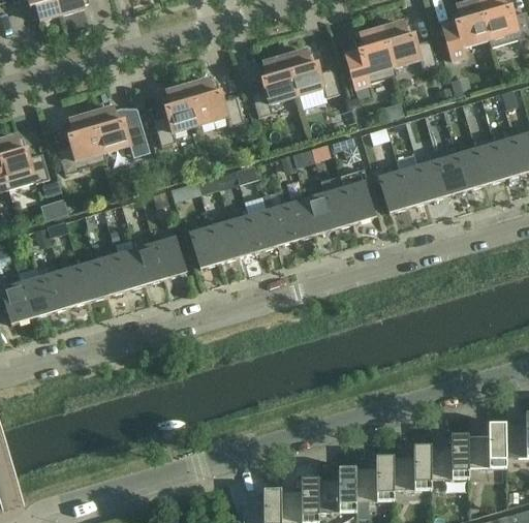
[(39,19),(61,12),(58,0),(13,0),(28,0),(32,13),(37,12),(39,19)]
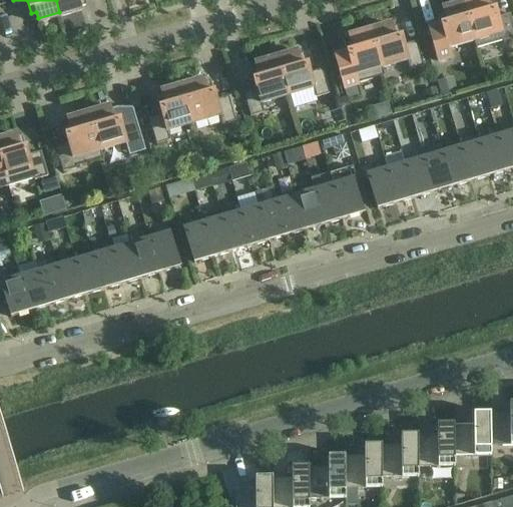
[(56,0),(59,12),(80,5),(78,0),(56,0)]
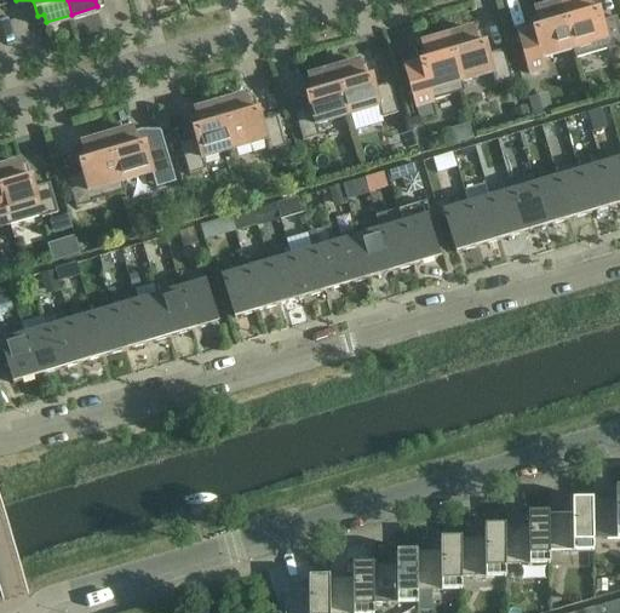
[(532,23),(517,27),(520,39),(529,68),(545,63),(541,52),(573,43),(561,0),(549,0),(534,5),(537,12),(529,15),(532,23)]
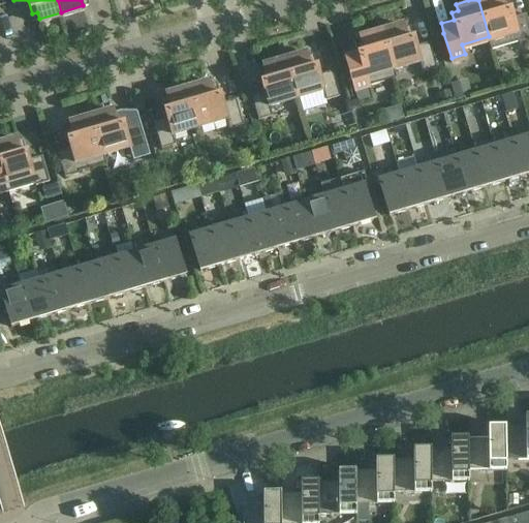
[(478,0),(489,36),(492,44),(518,36),(519,38),(528,35),(528,22),(525,9),(512,12),(508,0),(478,0)]
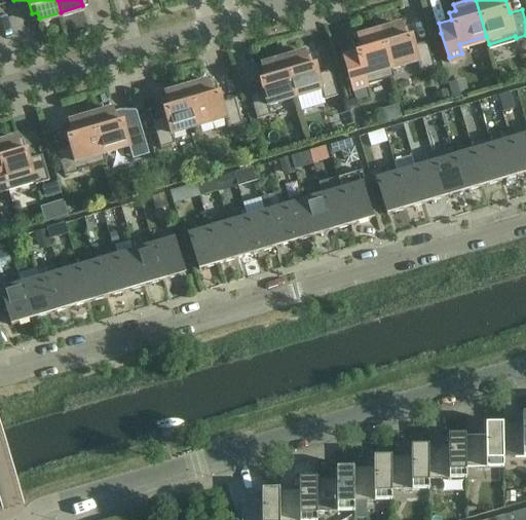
[(378,26),(392,73),(393,72),(390,65),(417,57),(419,67),(434,63),(426,37),(413,41),(408,24),(402,26),(400,20),(378,26)]
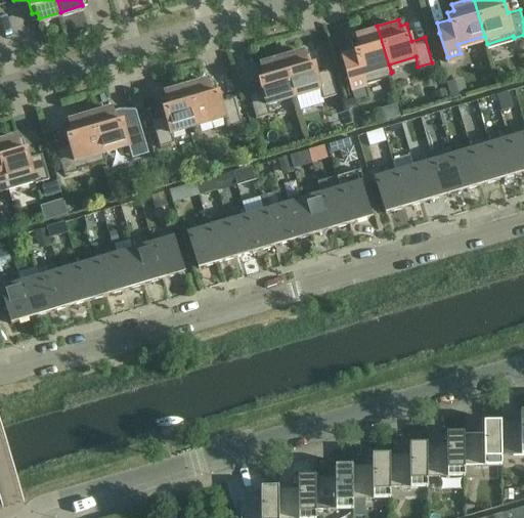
[(353,47),(341,50),(344,60),(354,98),(368,94),(364,80),(391,73),(377,26),(355,32),(357,38),(351,40),(353,47)]
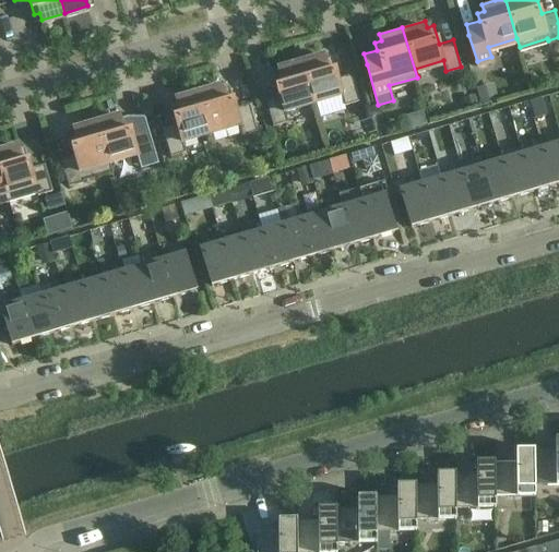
[(300,57),(312,99),(341,91),(344,100),(358,96),(351,70),(336,74),(331,56),(325,58),(323,50),(300,57)]
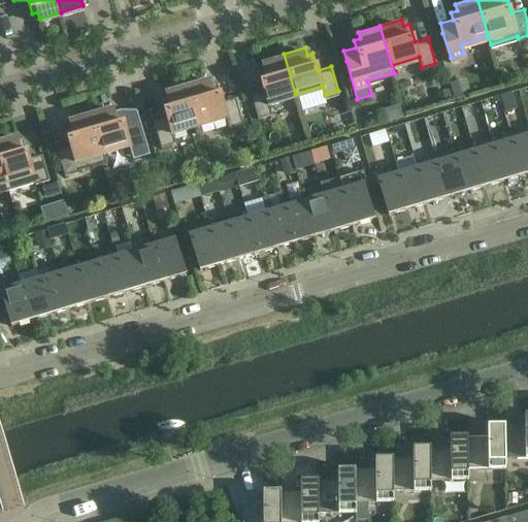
[(295,94),(284,54),(262,61),(264,67),(258,69),(263,86),(250,90),(257,115),(271,110),(268,101),(295,94)]
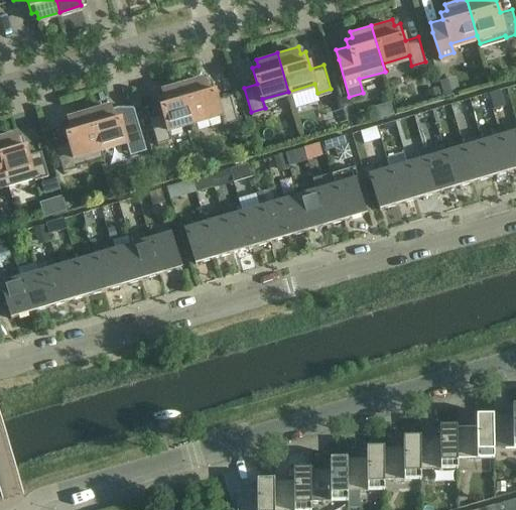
[(444,94),(460,89),(455,73),(439,77),(444,94)]
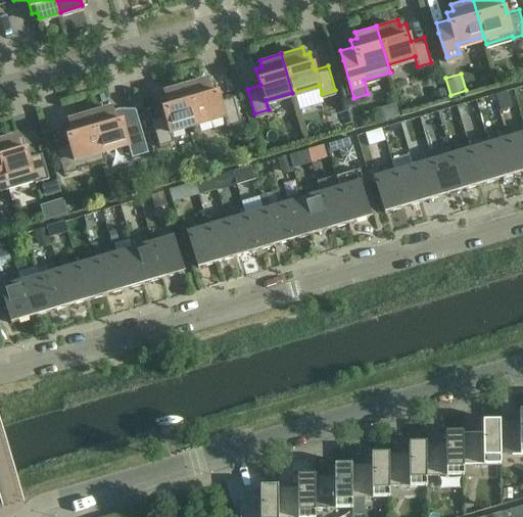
[(185,82),(196,121),(223,112),(226,123),(239,119),(232,93),(220,97),(215,80),(208,82),(206,76),(185,82)]
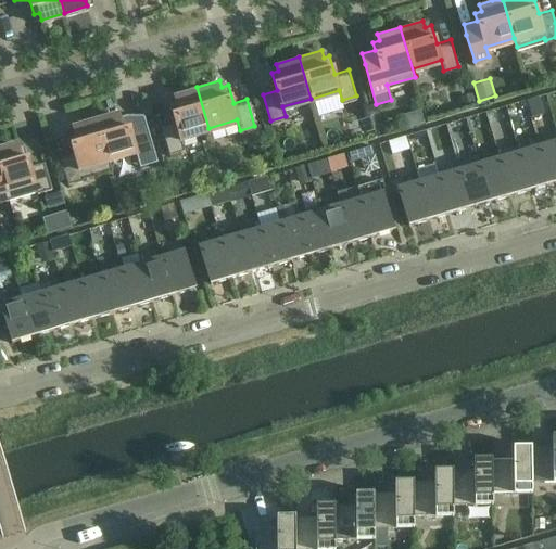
[(209,128),(197,87),(174,93),(176,101),(169,102),(175,120),(162,125),(169,151),(184,147),(180,137),(209,128)]
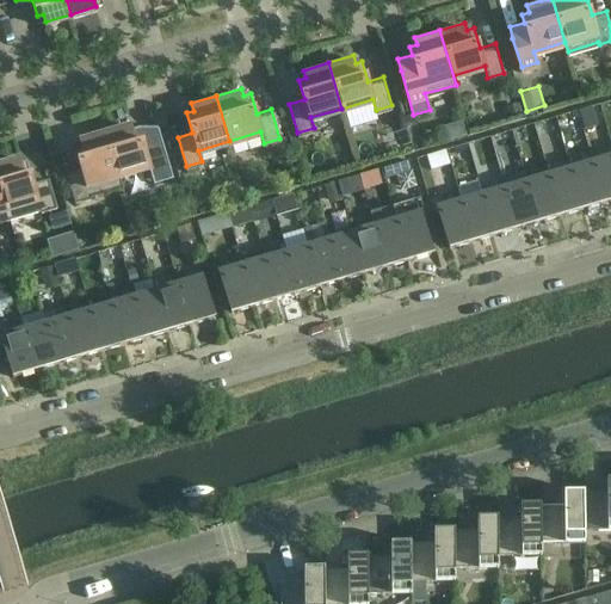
[(508,113),(522,110),(518,98),(506,102),(508,113)]
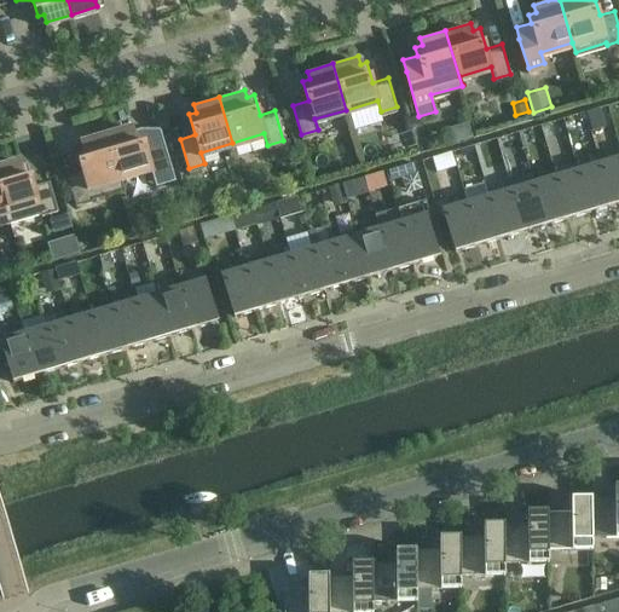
[(599,103),(585,107),(591,126),(605,122),(599,103)]
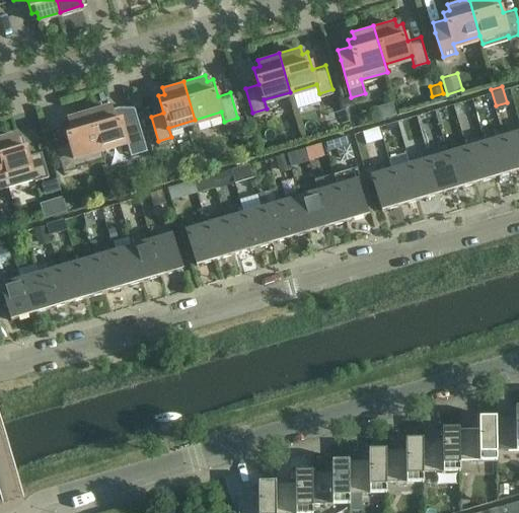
[(103,155),(101,147),(127,140),(129,149),(143,145),(136,121),(123,125),(118,107),(112,110),(110,102),(88,110),(102,155),(103,155)]
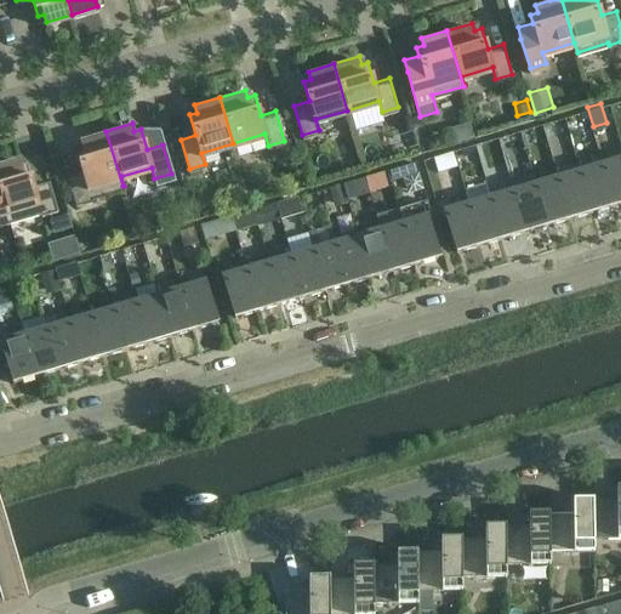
[(92,198),(91,195),(123,186),(106,131),(80,138),(83,146),(77,148),(81,169),(67,172),(75,203),(92,198)]
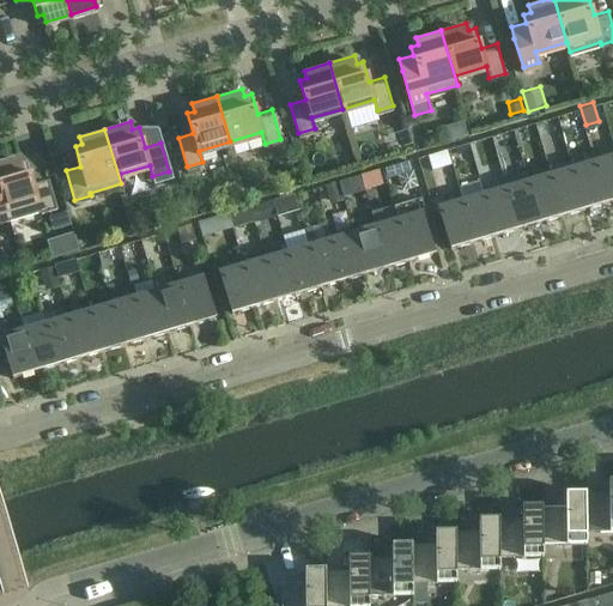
[(612,151),(594,157),(606,199),(612,195),(612,151)]
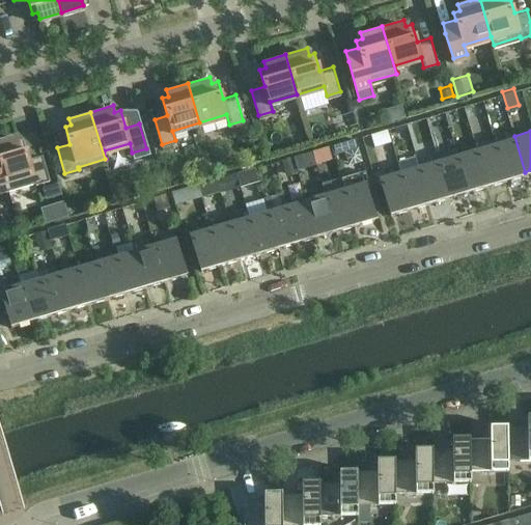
[(35,182),(49,177),(42,153),(29,156),(24,139),(18,140),(16,134),(0,138),(0,161),(7,188),(34,181),(35,182)]
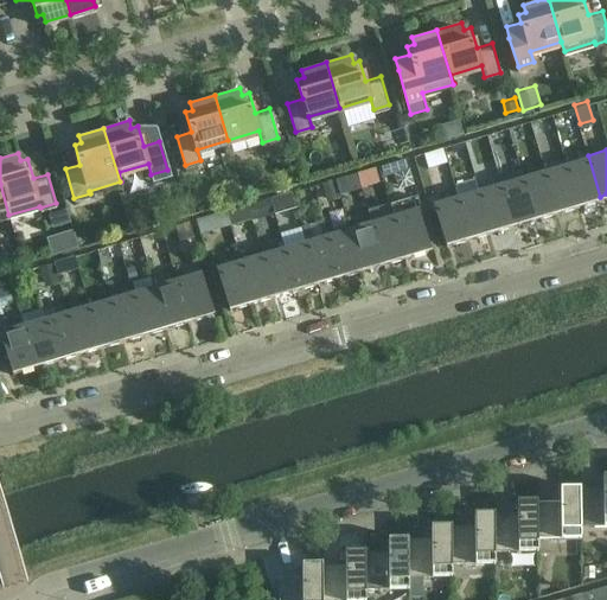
[(396,168),(410,165),(407,154),(393,159),(396,168)]
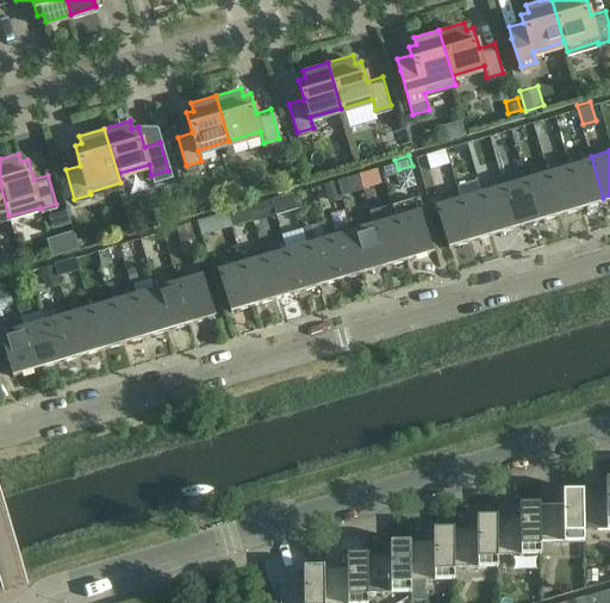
[(591,156),(568,163),(580,204),(603,198),(591,156)]
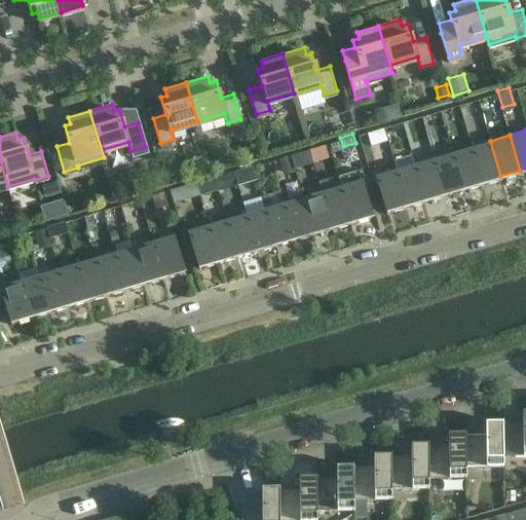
[(490,141),(472,146),(482,182),(500,176),(490,141)]
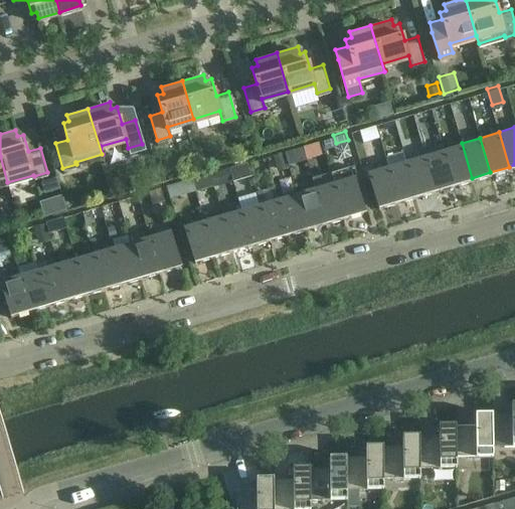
[(318,139),(303,143),(306,154),(321,150),(318,139)]
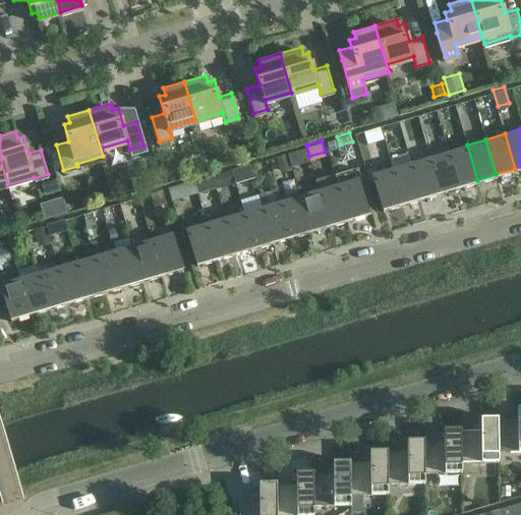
[(459,185),(477,180),(467,145),(448,150),(459,185)]
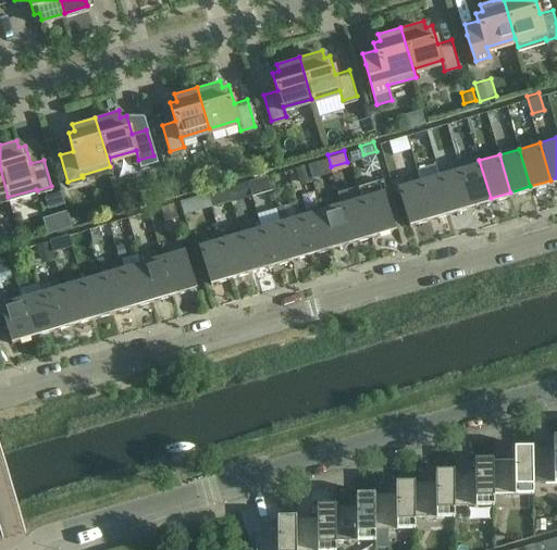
[(308,160),(310,169),(322,165),(320,157),(308,160)]
